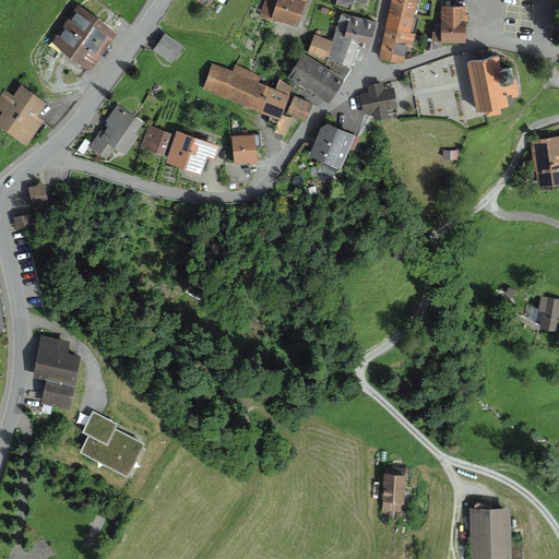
[(298,0),(264,0),(260,15),(272,20),(273,18),(296,25),(305,2),(298,0)]
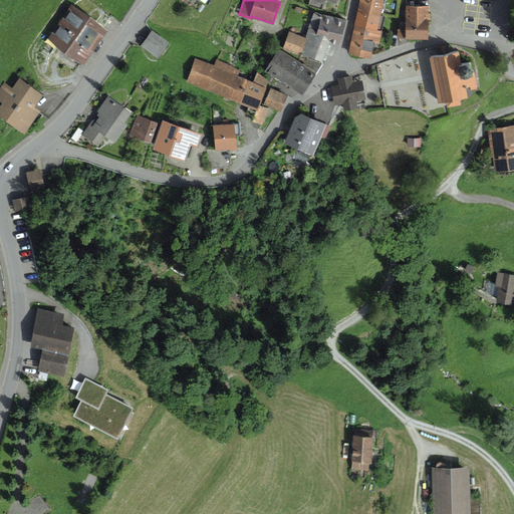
[(310,0),(309,5),(321,8),(322,4),(324,5),(325,1),(336,5),(337,0),(310,0)]
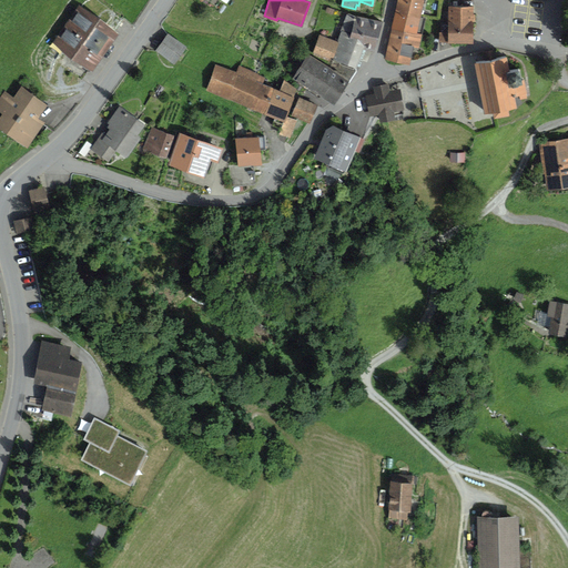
[(398,0),(395,12),(421,18),(424,0),(398,0)]
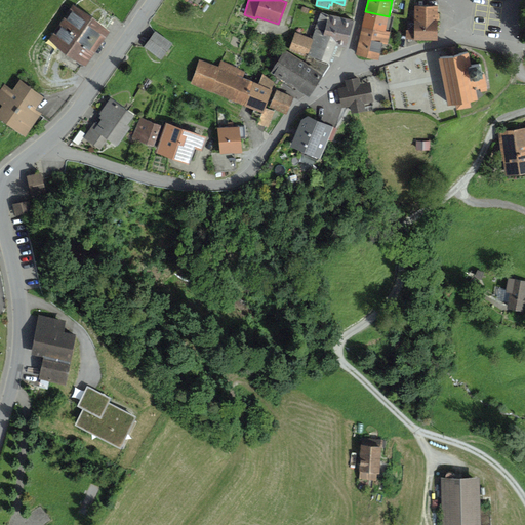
[(87,66),(111,33),(73,6),(49,39),(62,48),(53,59),(74,74),(82,63),(87,66)]
